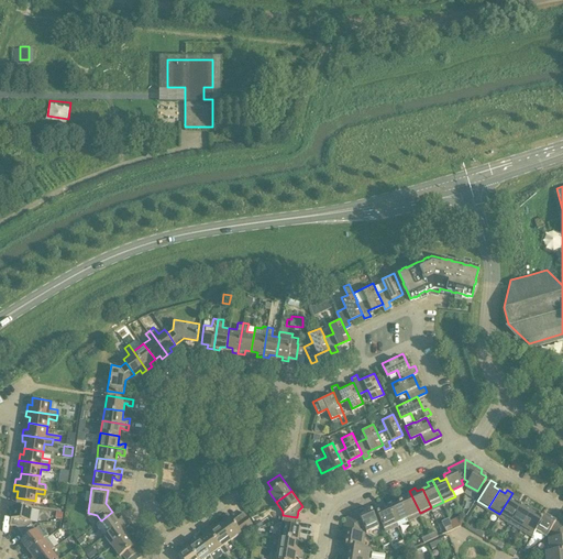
[(420,513),(409,491),(405,493),(406,496),(400,500),(409,517),(420,513)]
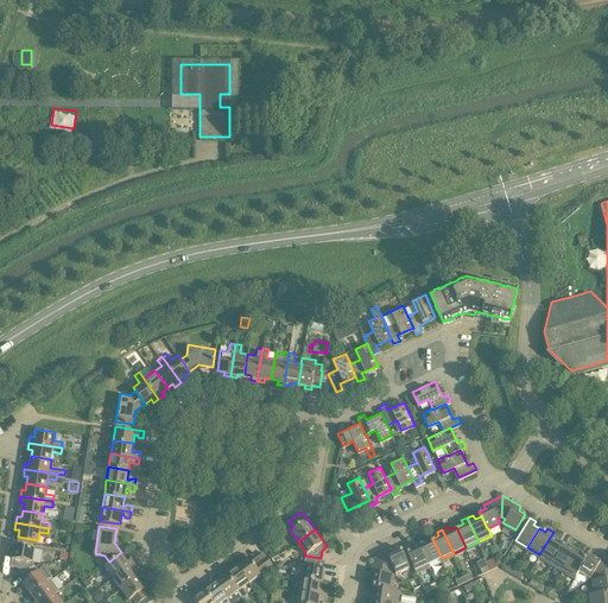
[(558,534),(553,532),(539,554),(551,562),(563,543),(557,539),(558,534)]
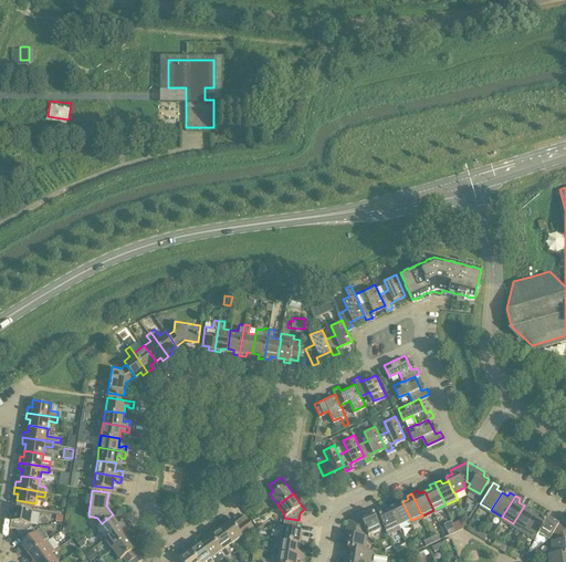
[(411,520),(402,502),(396,505),(395,501),(389,503),(399,526),(411,520)]
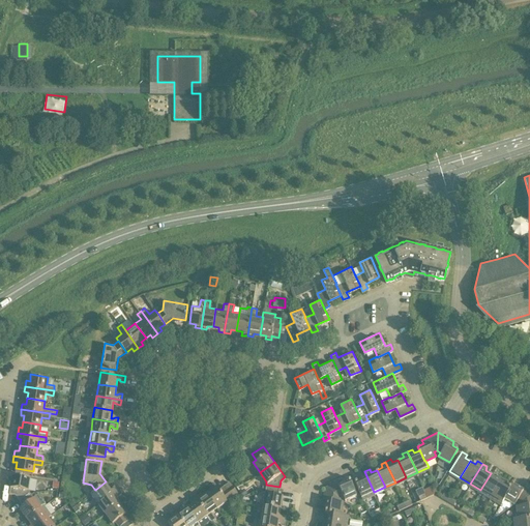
[(374,492),(364,471),(359,474),(361,477),(355,480),(363,497),(374,492)]
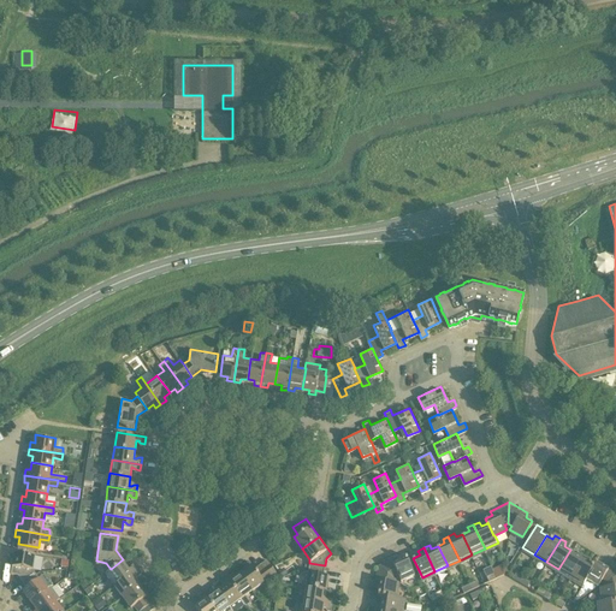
[(23,579),(35,570),(33,567),(35,552),(15,549),(11,571),(18,573),(23,579)]
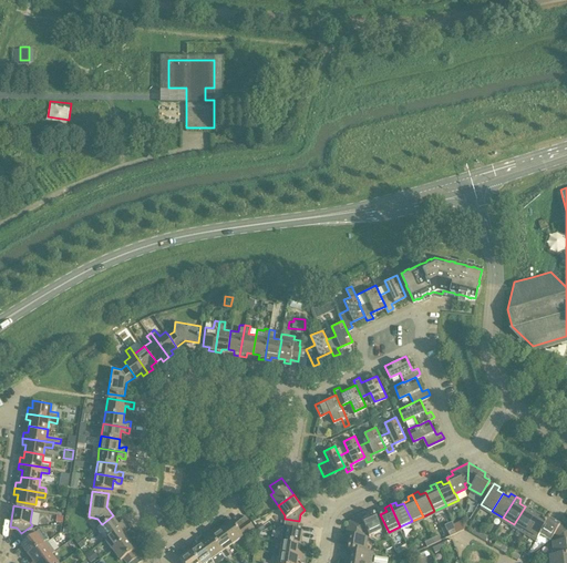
[(525,507),(514,524),(525,530),(537,509),(533,507),(531,510),(525,507)]
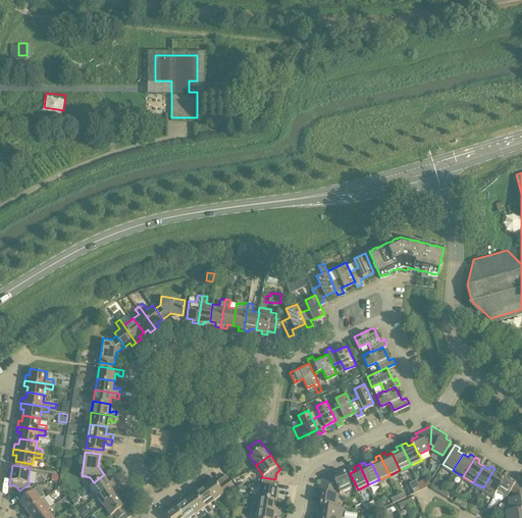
[(494,468),(483,487),(493,495),(498,488),(497,487),(503,477),(498,474),(500,471),(494,468)]
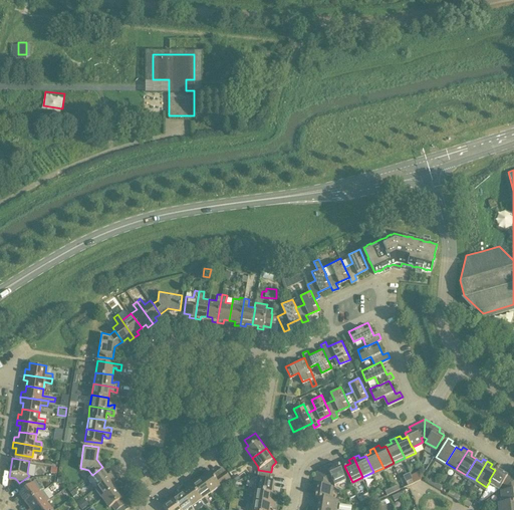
[(331,463),(315,470),(330,481),(333,479),(334,483),(346,477),(339,463),(333,466),(331,463)]
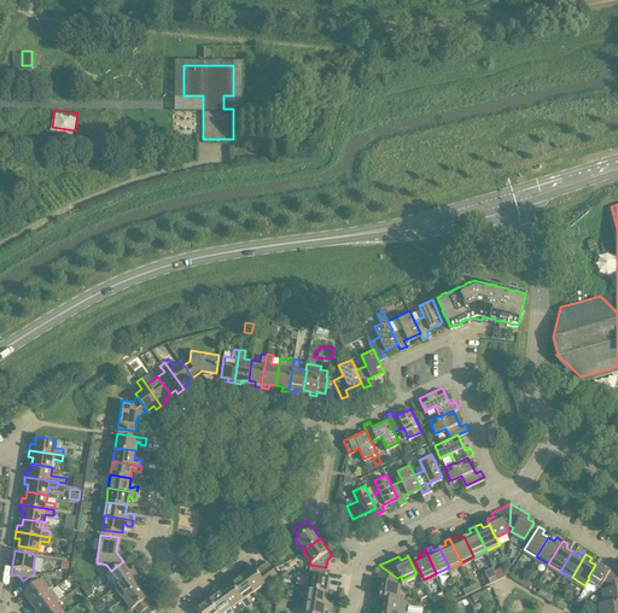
[(262,564),(270,577),(278,572),(268,559),(262,564)]
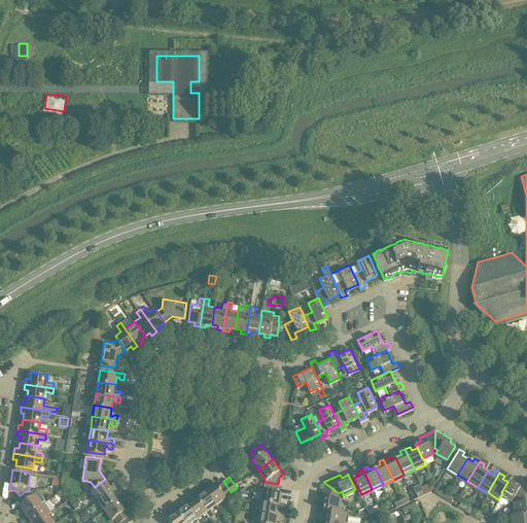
[(95,487),(94,486),(91,489),(98,498),(118,484),(115,480),(112,482),(111,484),(110,485),(105,479),(95,487)]
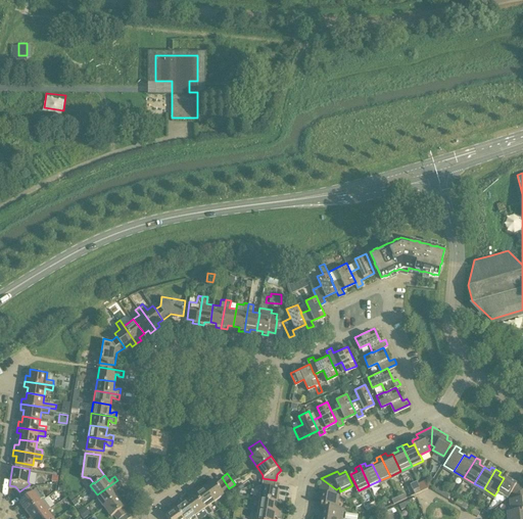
[(229,488),(222,477),(216,481),(211,475),(206,478),(208,481),(203,485),(214,500),(229,488)]
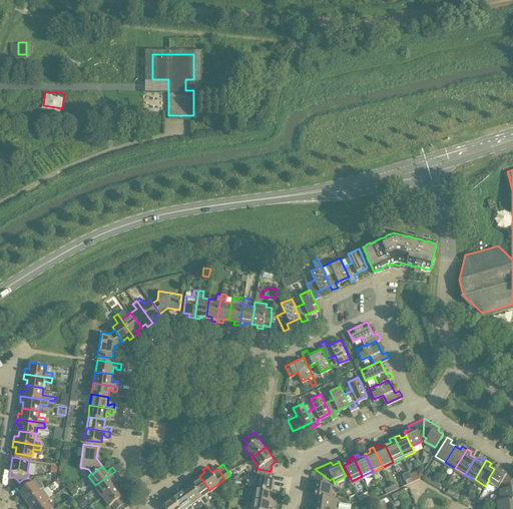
[(496,466),(494,469),(488,479),(489,480),(498,486),(500,483),(503,484),(512,477),(512,471),(503,466),(501,469),(496,466)]
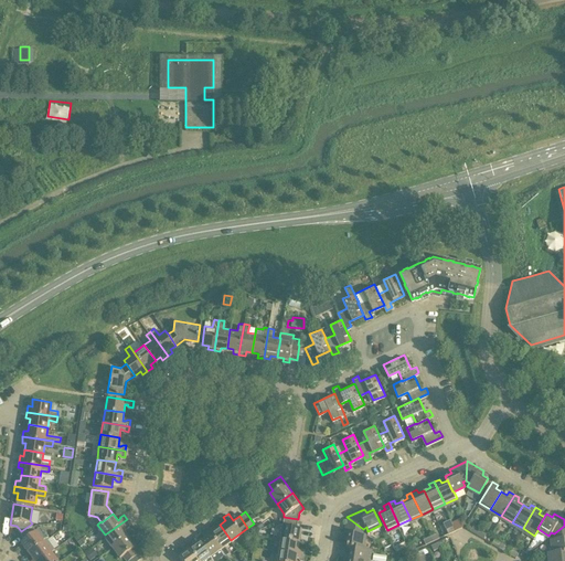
[(284,517),(280,537),(299,540),(301,527),(297,526),(298,519),(284,517)]
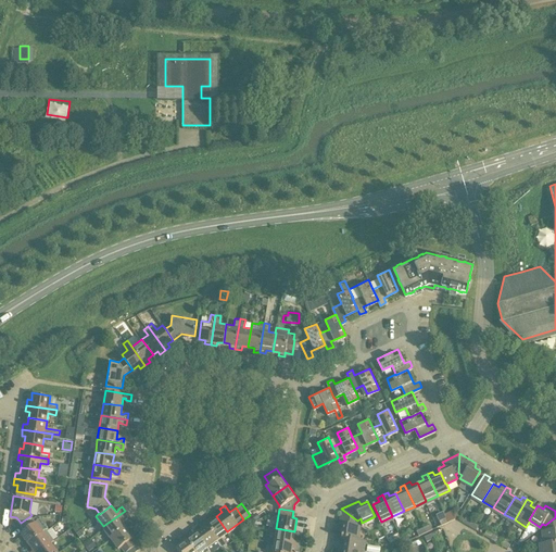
[(357,521),(341,509),(339,528),(342,529),(341,536),(345,537),(345,536),(358,538),(358,537),(361,525),(356,524),(357,521)]
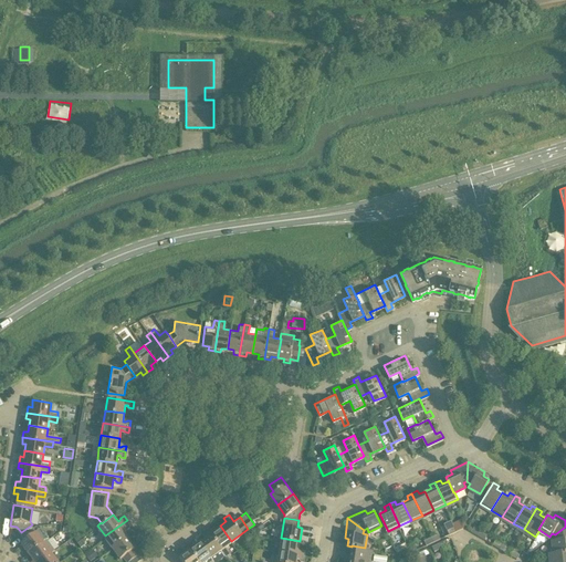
[(130,524),(127,520),(105,536),(113,547),(128,534),(123,528),(125,527),(127,527),(130,524)]
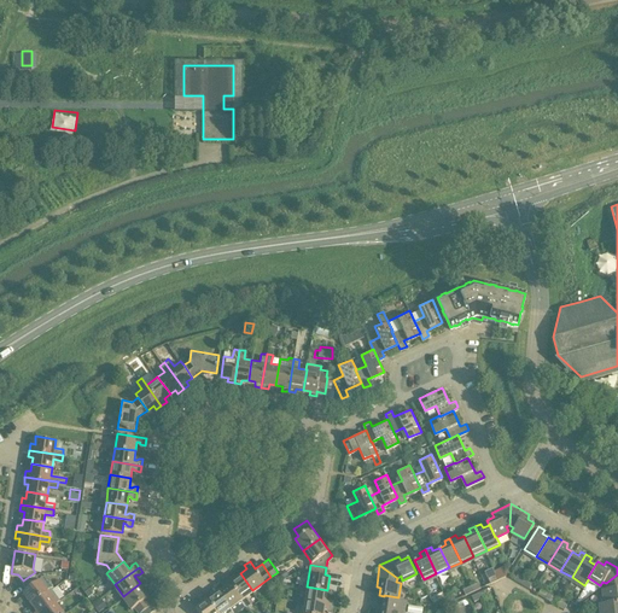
[(48,589),(35,572),(23,581),(27,587),(23,590),(31,601),(48,589)]
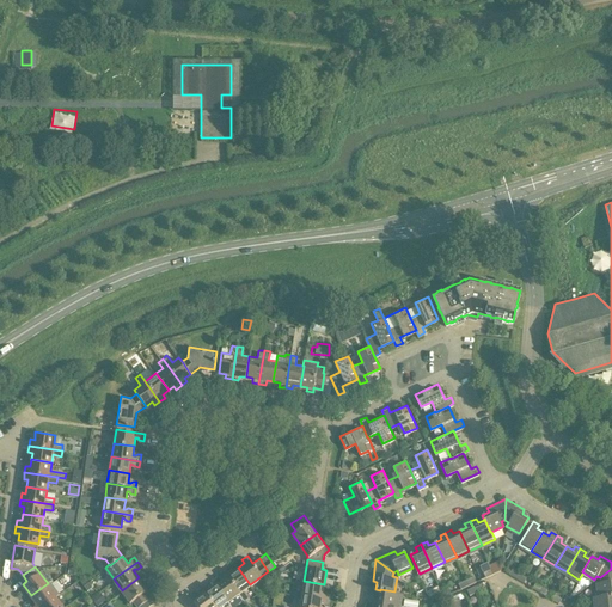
[(516,576),(519,571),(512,566),(508,571),(516,576)]
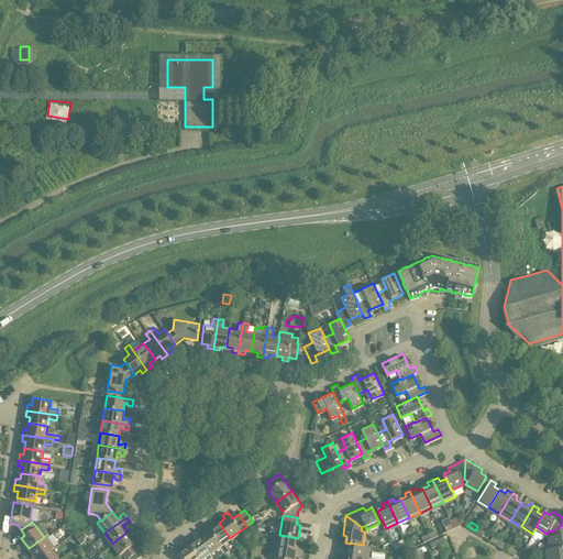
[(212,523),(207,526),(220,545),(220,546),(223,550),(224,551),(229,548),(224,541),(230,538),(219,523),(214,526),(212,523)]
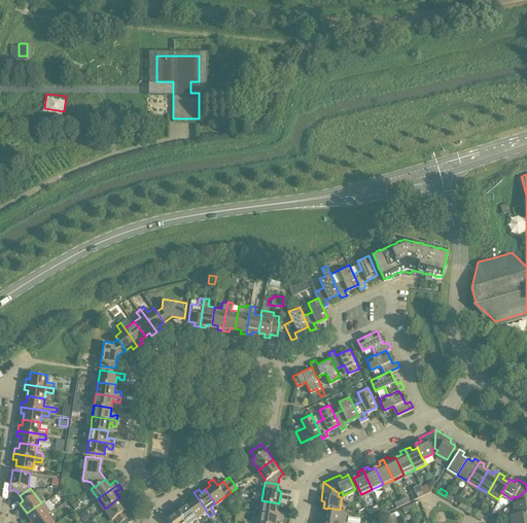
[(526,490),(517,497),(517,500),(514,501),(515,513),(515,514),(526,512),(526,513),(526,512),(526,490)]
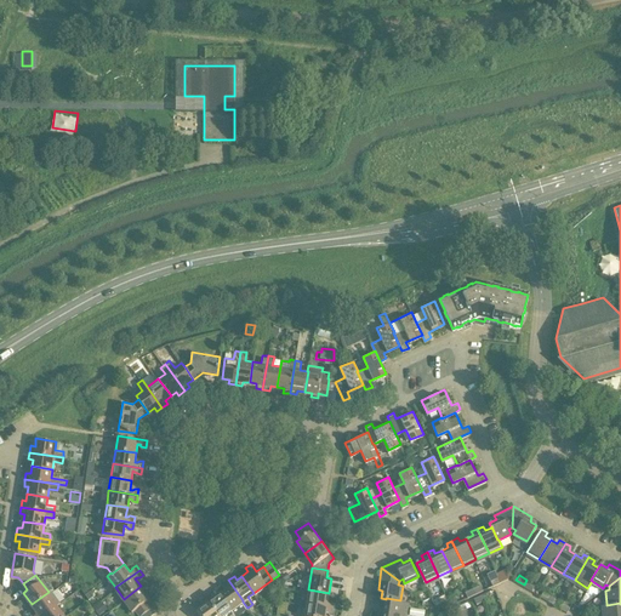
[(235,615),(246,606),(243,602),(243,600),(228,580),(223,585),(226,588),(220,592),(232,609),(234,614),(235,615)]
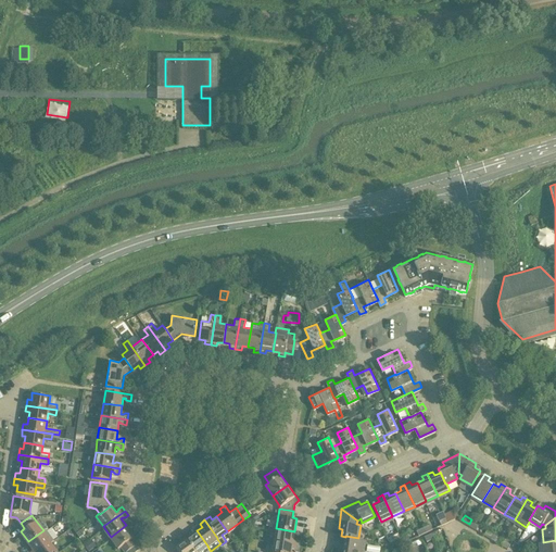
[(138,541),(126,525),(111,537),(118,547),(122,544),(126,550),(138,541)]
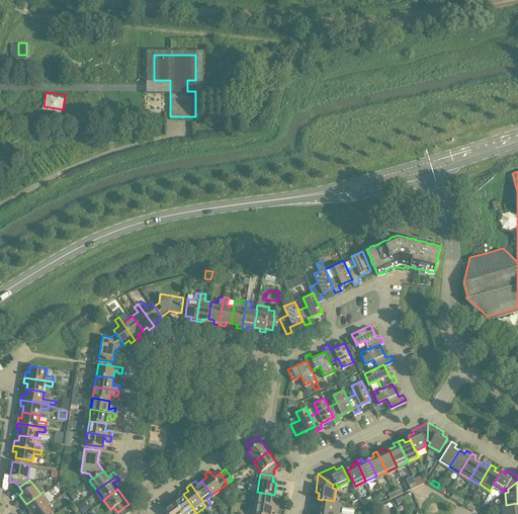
[(26,511),(24,513),(31,513),(48,503),(51,501),(44,492),(40,494),(26,504),(30,511),(29,512),(26,511)]
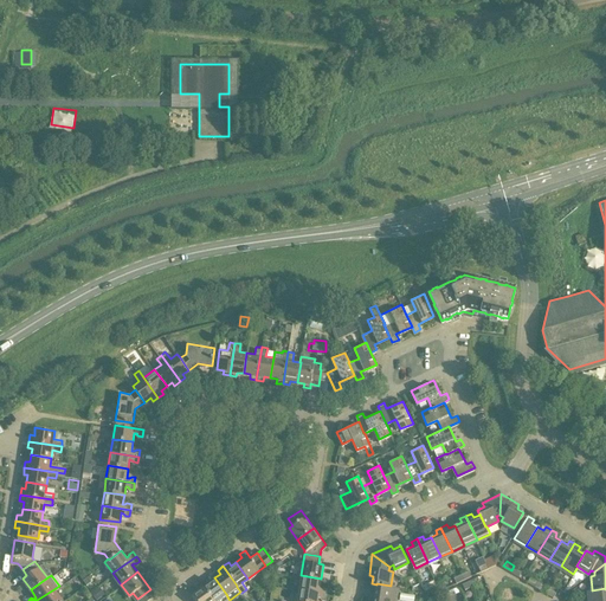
[(301,575),(298,588),(327,593),(328,587),(324,586),(322,588),(320,588),(321,579),(301,575)]
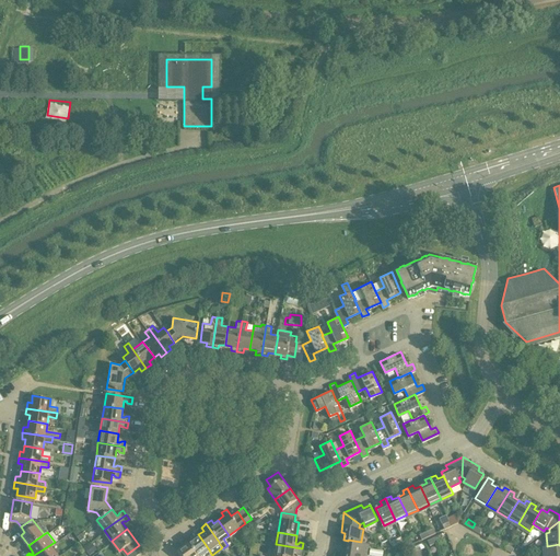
[(198,555),(208,555),(211,554),(209,549),(198,534),(193,537),(190,535),(189,535),(186,539),(198,555)]
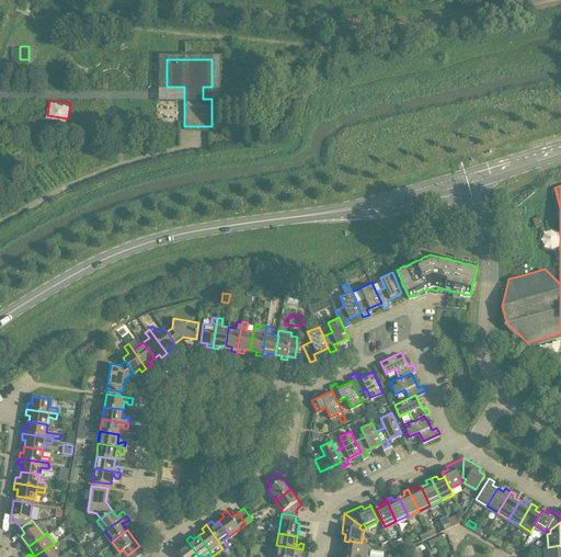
[(198,556),(186,540),(181,543),(183,546),(178,550),(182,556),(198,556)]
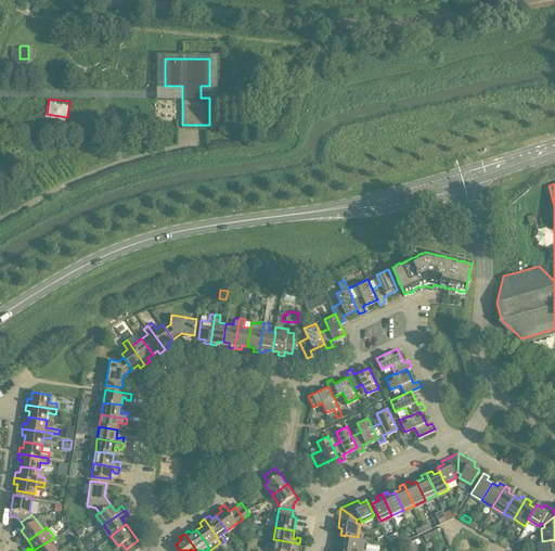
[(345,535),(345,536),(344,541),(340,540),(339,547),(363,550),(365,537),(358,536),(358,537),(345,535)]
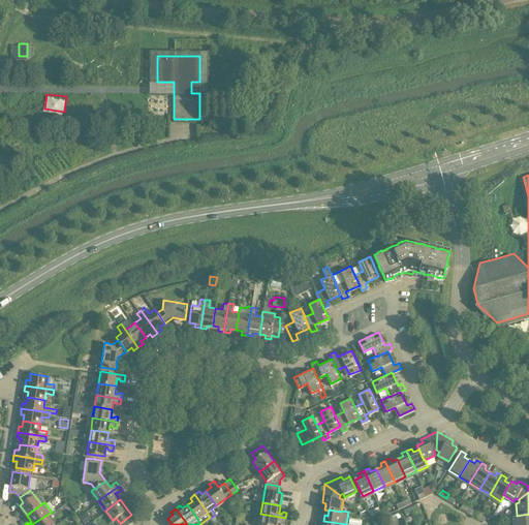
[(86,511),(80,516),(84,522),(91,518),(86,511)]
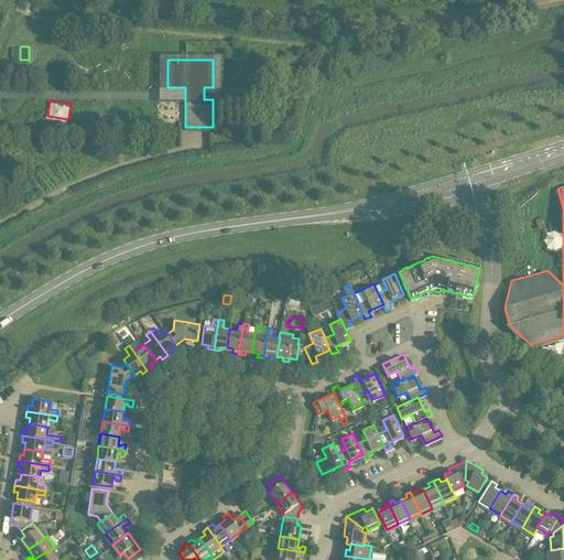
[(56,559),(58,559),(52,548),(34,559),(56,559)]
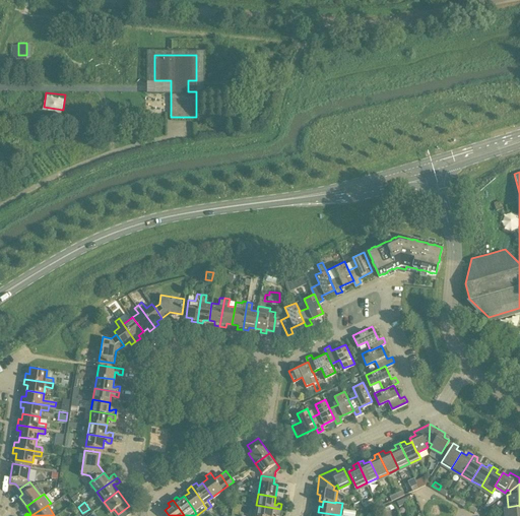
[(280,509),(256,505),(254,515),(272,515),(273,512),(275,512),(276,514),(279,514),(280,509)]
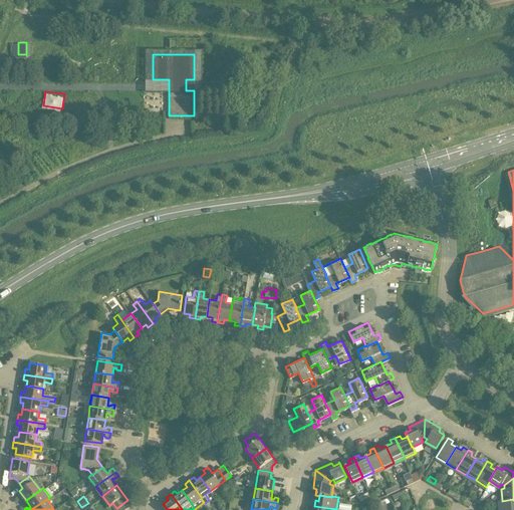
[(502,501),(502,500),(495,501),(496,509),(513,509),(513,500),(513,499),(502,501)]
